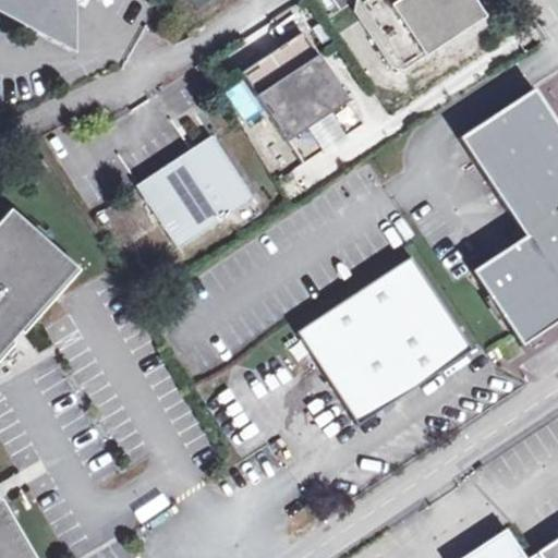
[(0,0),(0,9),(62,43),(61,0),(0,0)]
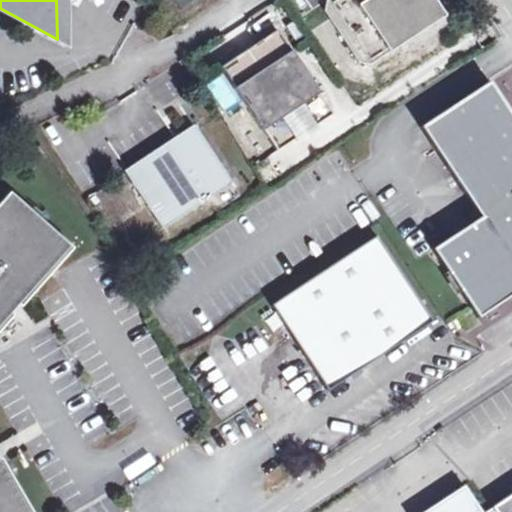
[(326,0),(326,9),(358,57),(373,60),(444,13),(435,0),(326,0)]
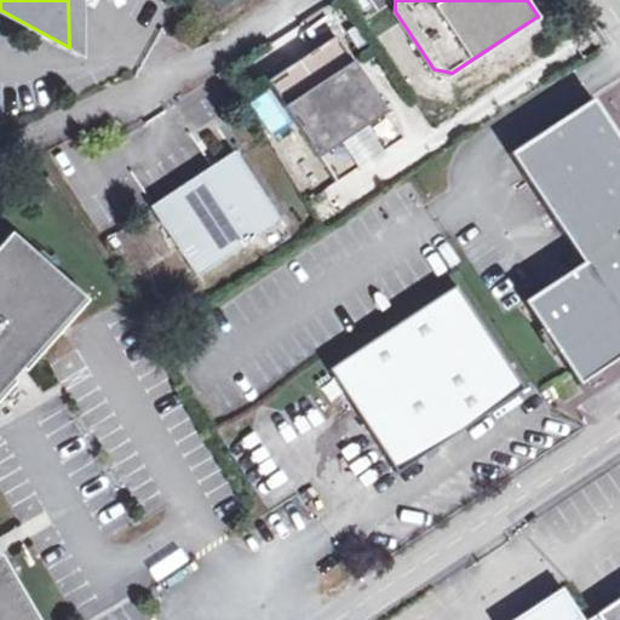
[(334,35),(268,80),(336,182),(402,137),(334,35)]
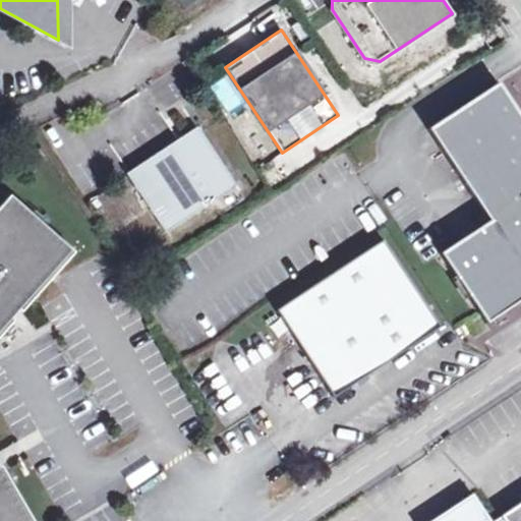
[(441,252),(487,323),(520,300),(520,114),(499,81),(428,128),(489,220),(441,252)]
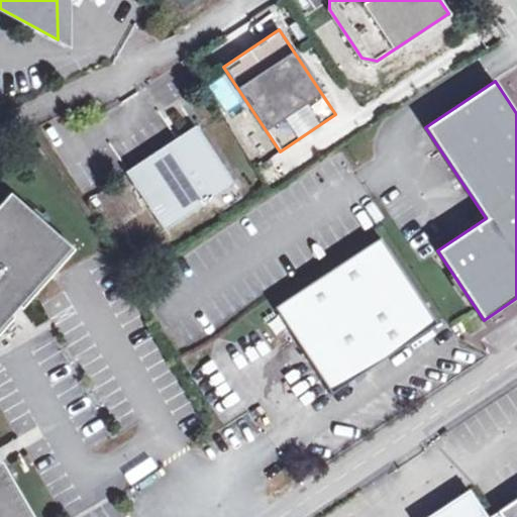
[(136,172),(132,165),(125,169),(165,228),(235,183),(196,124),(183,133),(187,140),(172,149),(168,142),(152,151),(158,160),(136,172)]
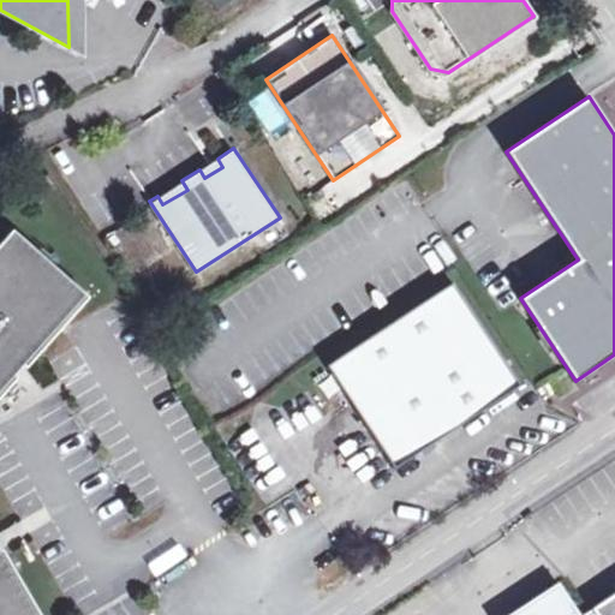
[(218,159),(199,169),(204,178),(222,167),(218,159)]
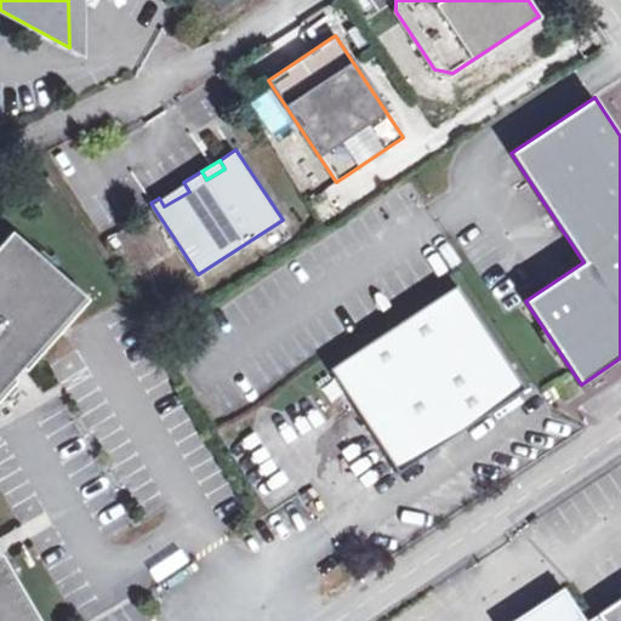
[(183,182),(159,198),(164,206),(189,192),(183,182)]
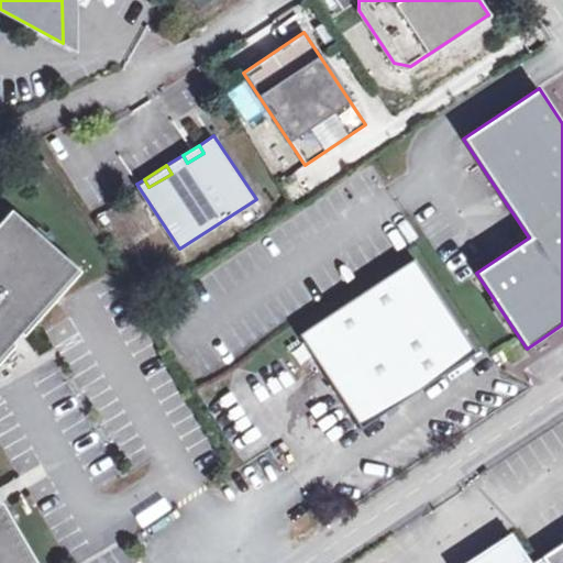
[(0,356),(11,344),(9,342),(17,334),(19,337),(76,269),(7,210),(0,217),(0,356)]
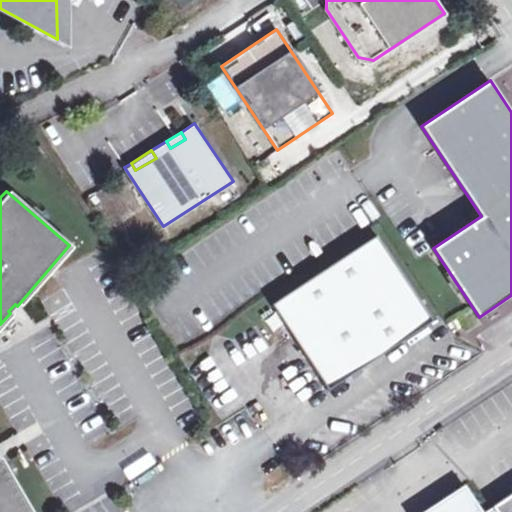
[(432,319),(374,233),(270,303),(276,311),(290,333),(328,390),(432,319)]
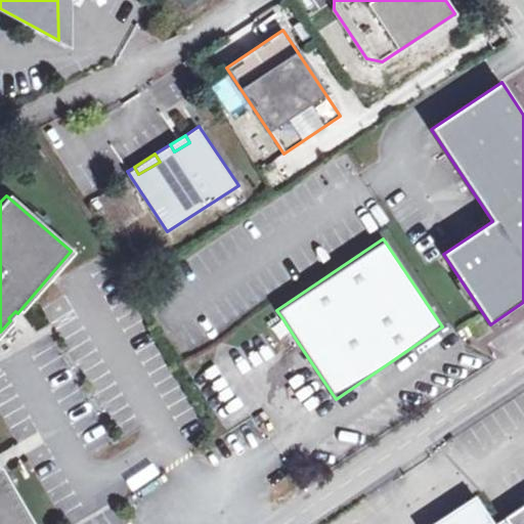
[(0,523),(33,523),(0,468),(0,523)]
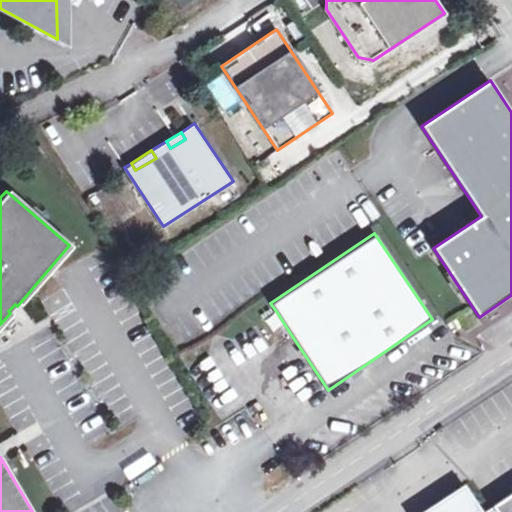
[(511,511),(511,492),(493,506),(483,511),(482,511),(464,484),(422,511),(511,511)]
